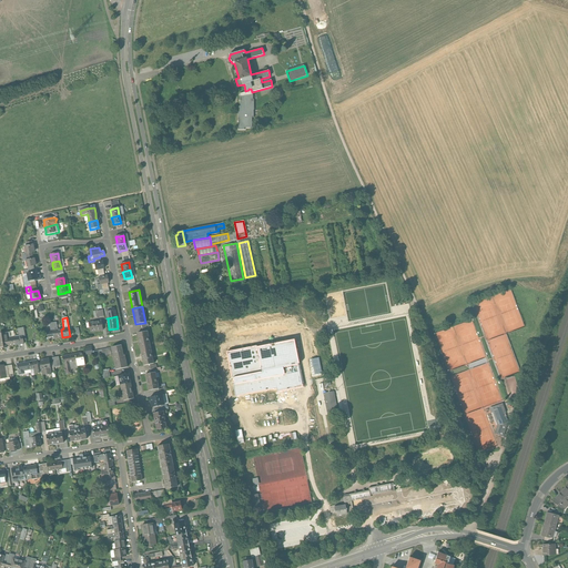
[(101,321),(89,323),(90,333),(103,331),(101,321)]
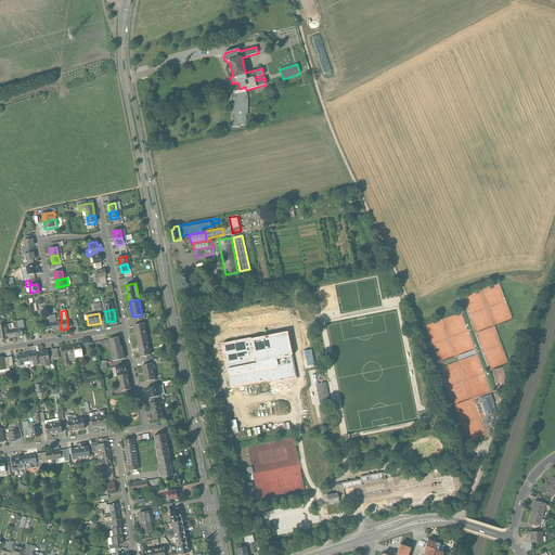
[(55,315),(49,317),(50,323),(46,324),(47,332),(61,330),(60,322),(56,322),(55,315)]
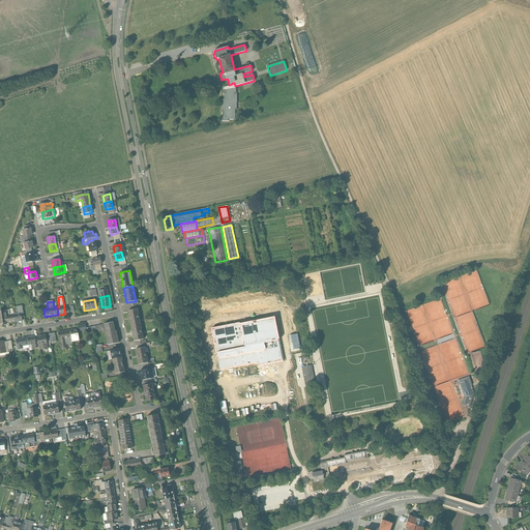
[(22,306),(18,307),(19,314),(13,315),(15,322),(22,321),(22,318),(24,317),(22,306)]
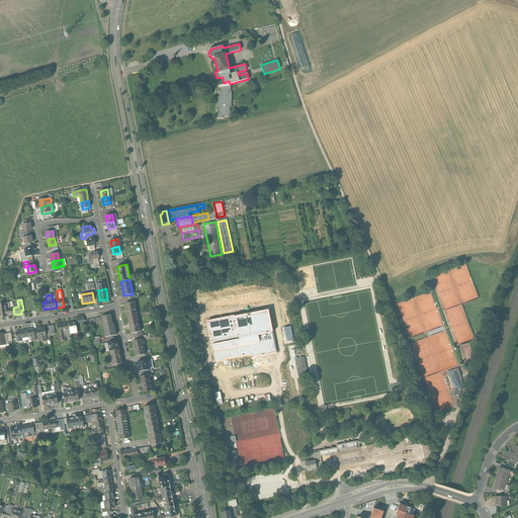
[(13,308),(10,308),(9,303),(0,304),(0,306),(0,307),(0,306),(0,317),(3,317),(3,318),(5,318),(6,317),(6,316),(14,315),(13,308)]
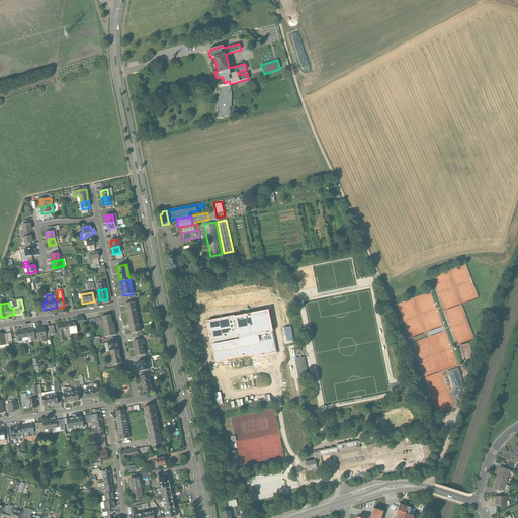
[(135,303),(125,304),(128,319),(138,317),(135,303)]
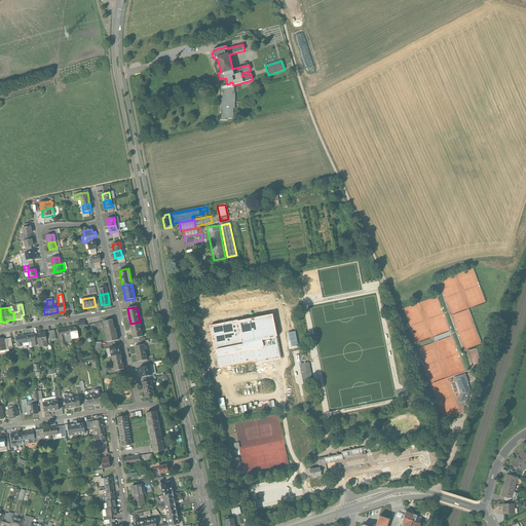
[(272,315),(210,327),(218,368),(256,360),(256,363),(279,358),(272,315)]
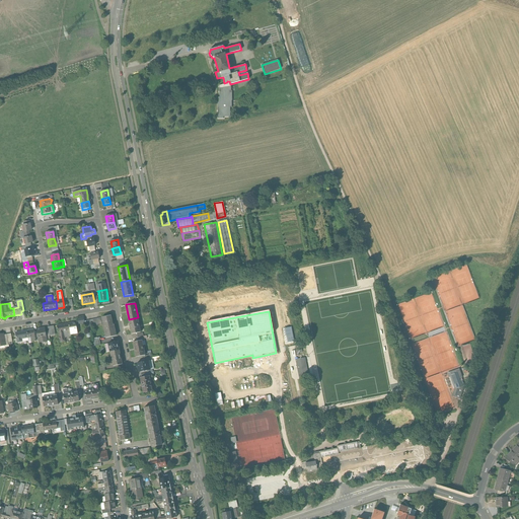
[(110,315),(101,317),(106,338),(116,336),(114,325),(113,325),(110,315)]
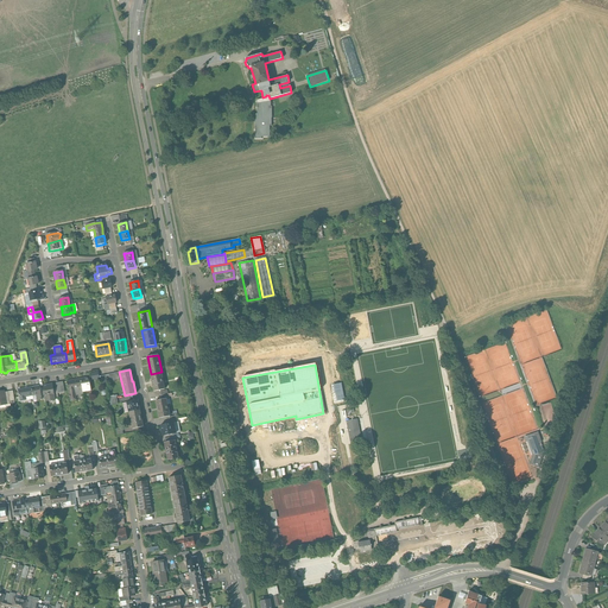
[(162,372),(151,374),(154,392),(164,390),(162,372)]
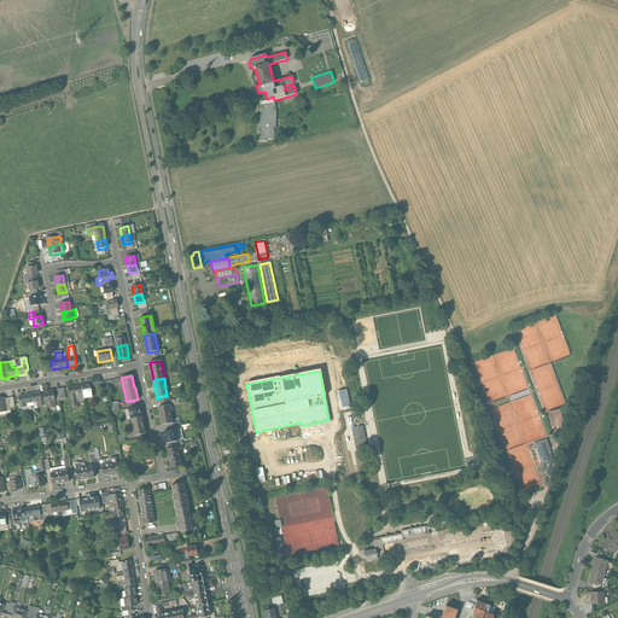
[(89,384),(82,385),(85,398),(92,397),(89,384)]
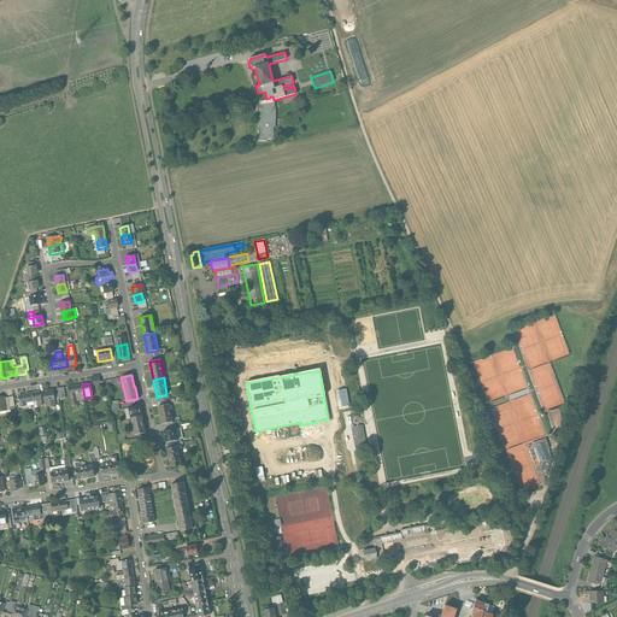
[(82,385),(68,387),(71,407),(77,406),(77,401),(84,400),(84,398),(82,385)]
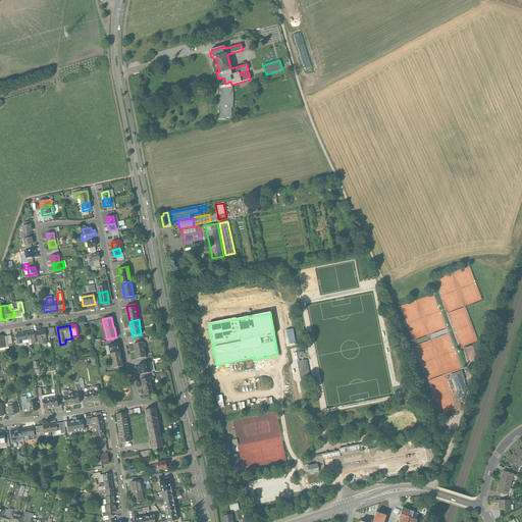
[(45,329),(37,331),(40,345),(47,344),(46,334),(45,329)]
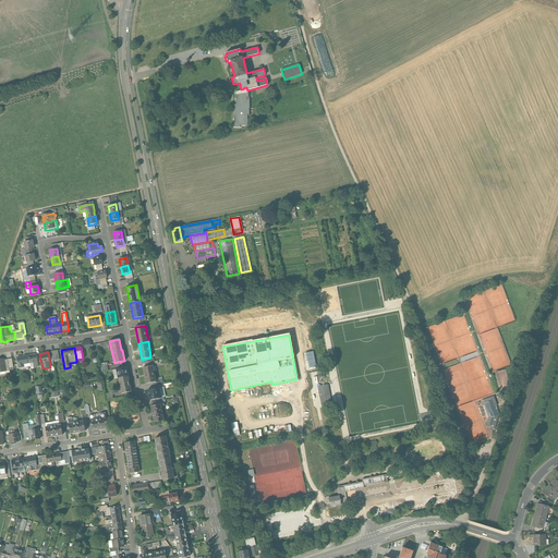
[(36,354),(28,355),(31,363),(33,363),(34,367),(38,366),(36,354)]
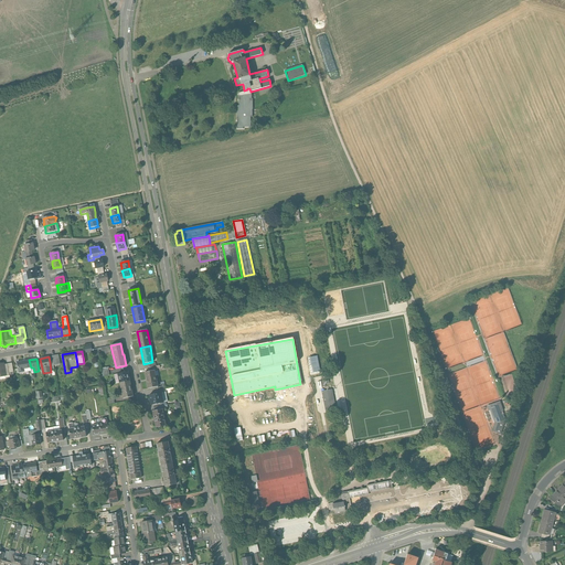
[(29,360),(21,362),(17,363),(19,373),(24,372),(23,370),(31,368),(29,360)]
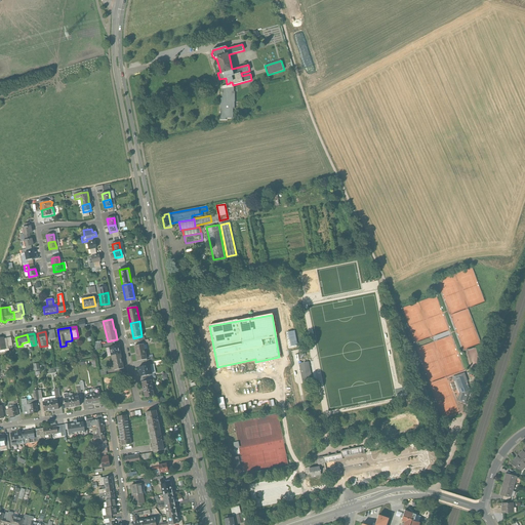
[(144,345),(134,346),(137,361),(147,359),(144,345)]
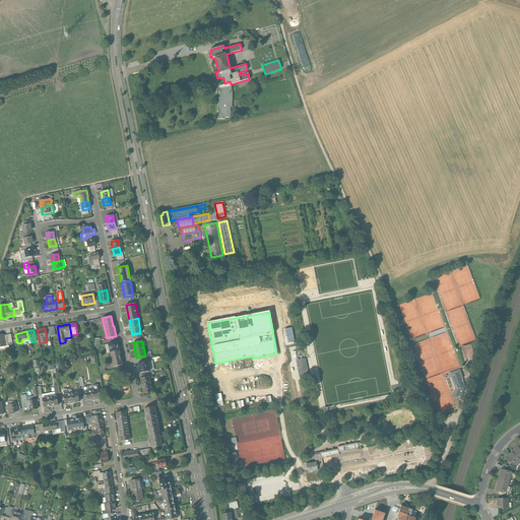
[(118,342),(109,344),(111,352),(119,350),(118,342)]
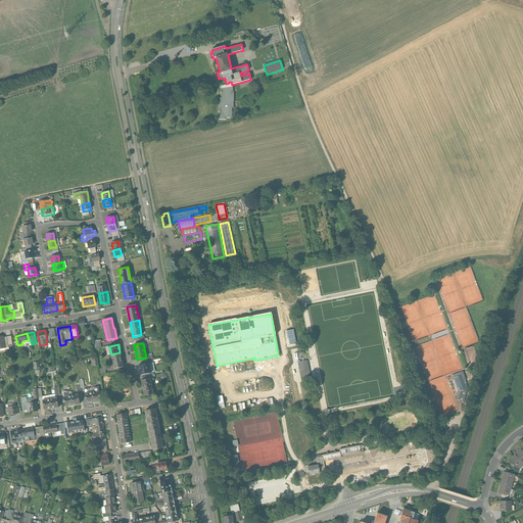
[(120,352),(111,354),(114,369),(123,368),(120,352)]
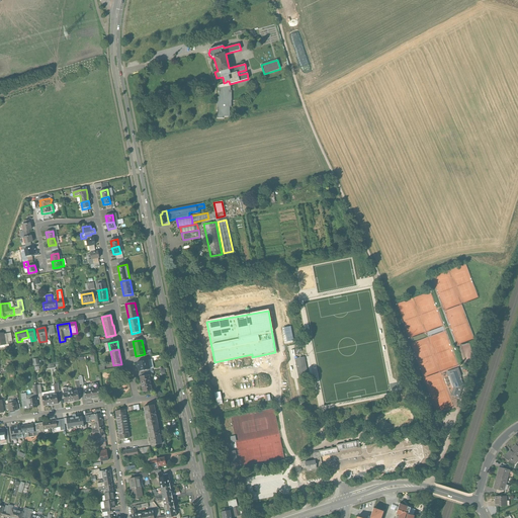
[(304,356),(293,358),(297,372),(307,370),(304,356)]
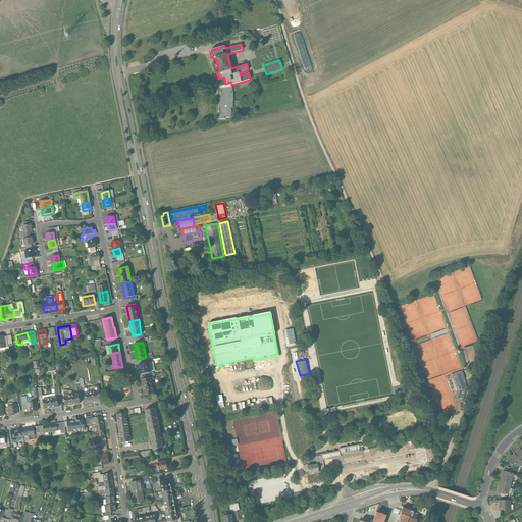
[(149,363),(138,365),(140,374),(151,372),(149,363)]
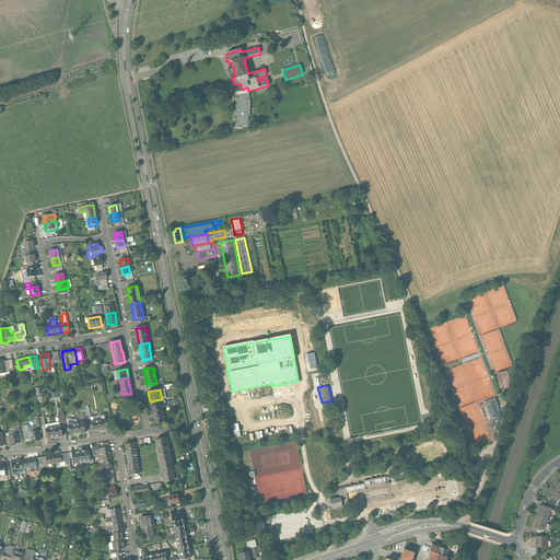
[(490,419),(488,428),(497,430),(500,417),(497,408),(499,408),(496,398),(482,403),(489,420),(490,419)]
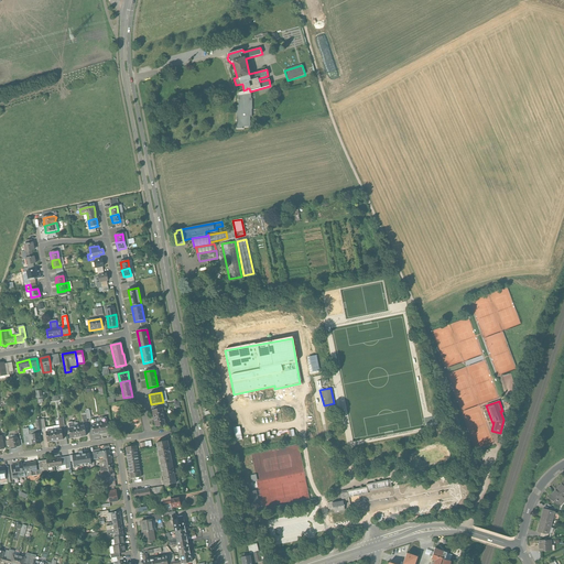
[(162,409),(152,411),(155,427),(165,425),(162,409)]
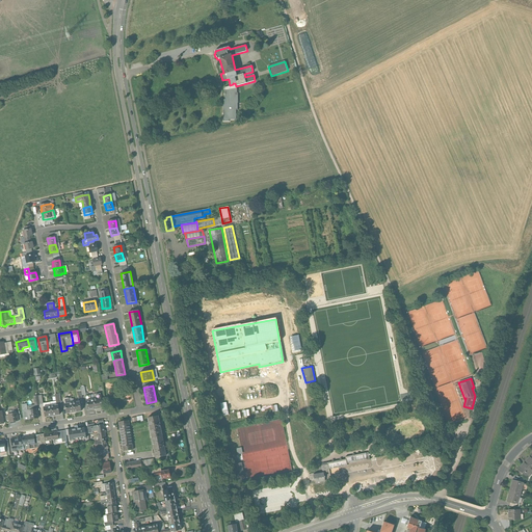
[(100,394),(96,395),(97,399),(94,400),(96,409),(103,408),(102,401),(100,394)]
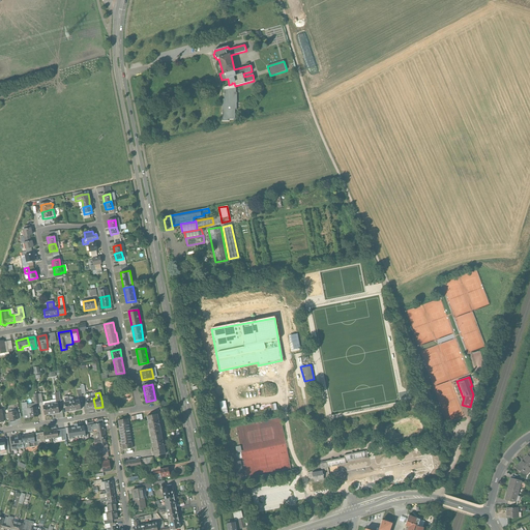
[(93,399),(86,400),(87,409),(95,408),(93,399)]
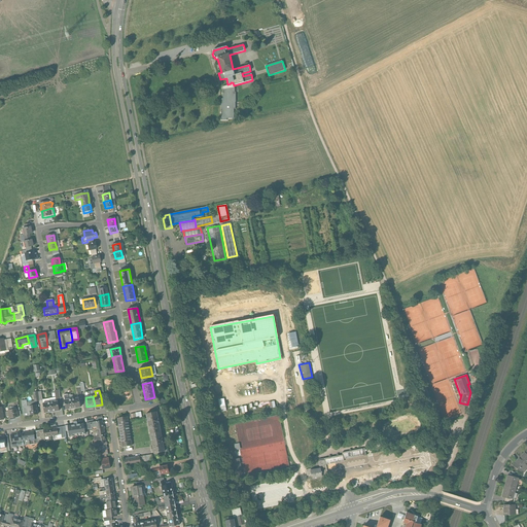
[(79,398),(71,399),(73,409),(80,408),(79,398)]
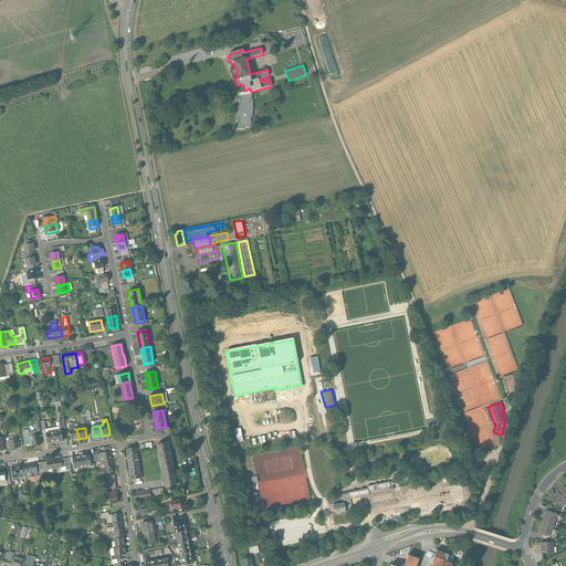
[(76,429),(69,430),(71,440),(79,439),(76,429)]
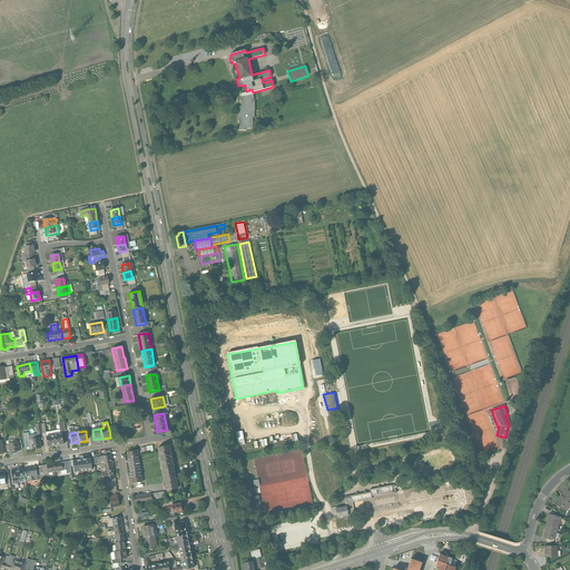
[(62,434),(55,435),(56,445),(64,444),(62,434)]
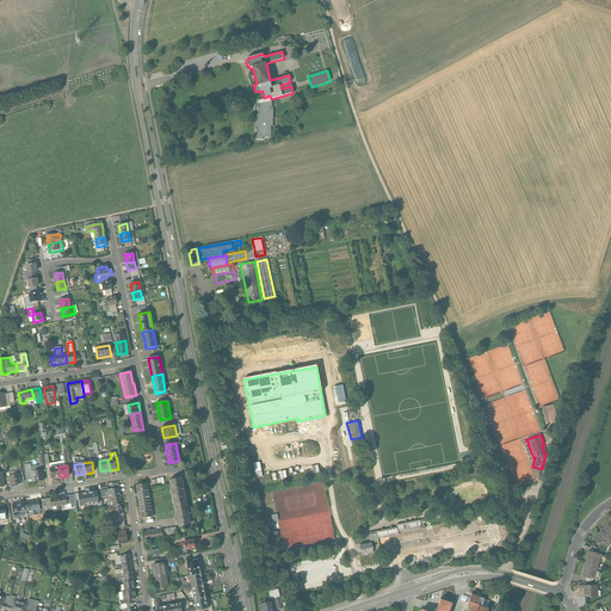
[(59,467),(50,468),(51,480),(60,477),(59,467)]
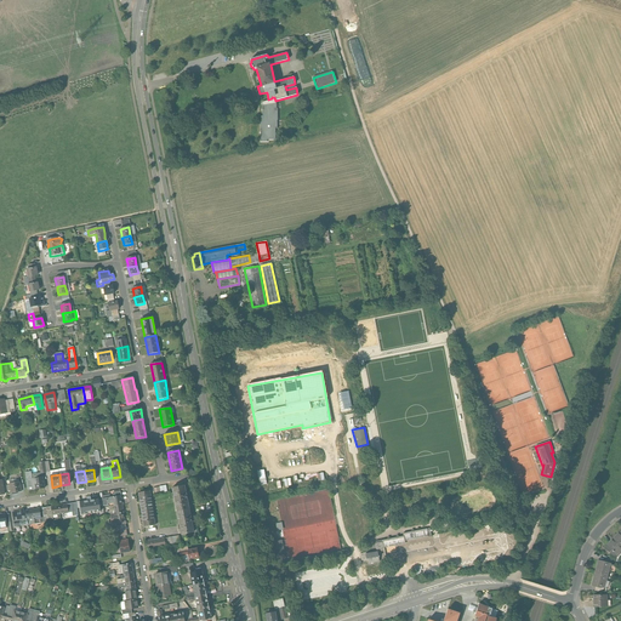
[(33,479),(27,480),(28,491),(45,488),(43,478),(33,479)]
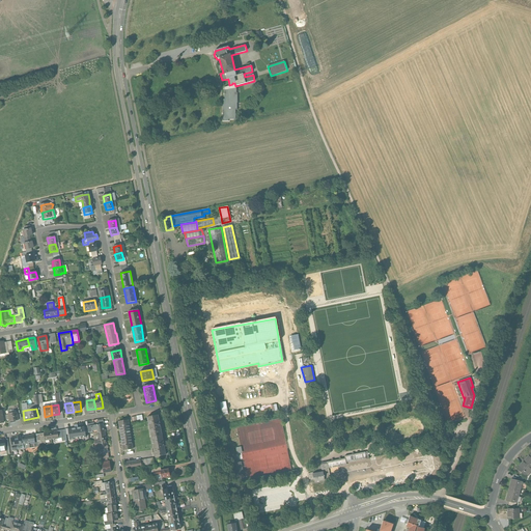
[(17,412),(8,414),(9,422),(18,421),(17,412)]
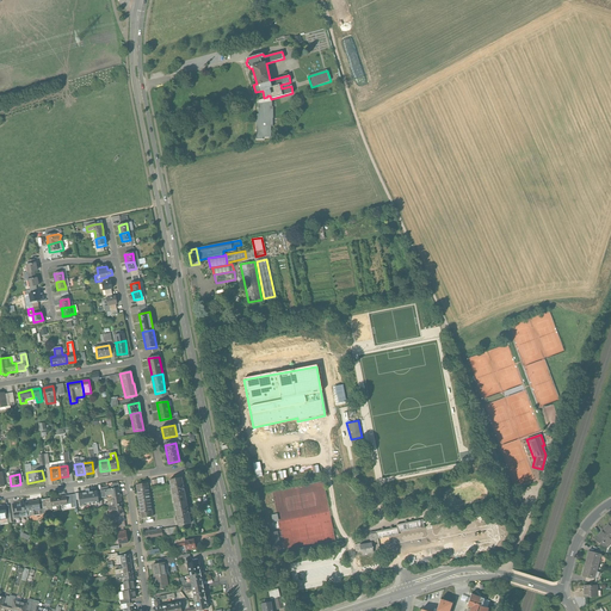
[(181,479),(170,481),(178,526),(191,524),(181,479)]
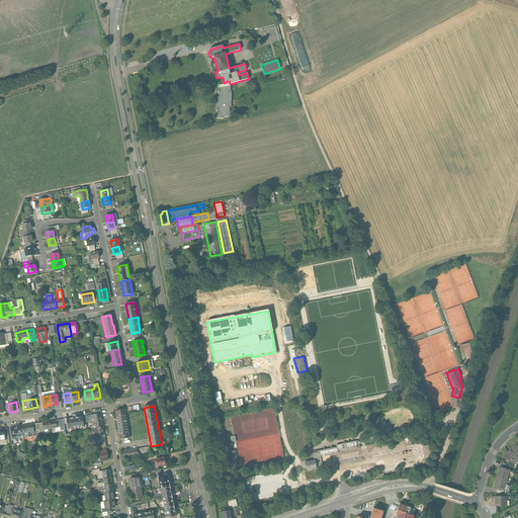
[(124,410),(115,411),(120,440),(130,439),(124,410)]
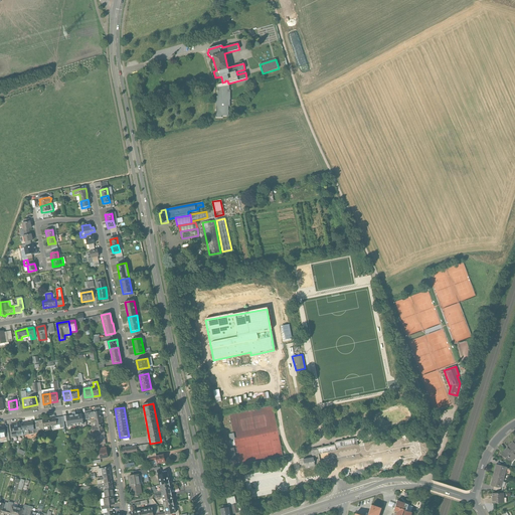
[(101,411),(94,412),(94,418),(95,419),(102,418),(101,411)]
